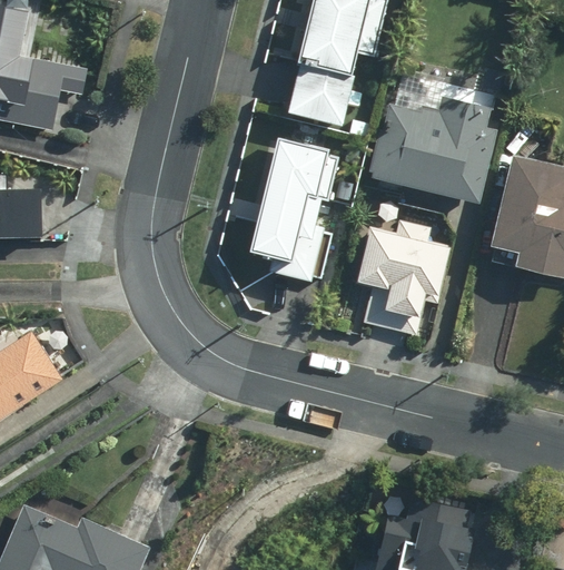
[(0,0),(0,104),(6,106),(2,124),(56,134),(63,94),(83,97),(89,72),(21,59),(30,16),(0,10),(0,0)]
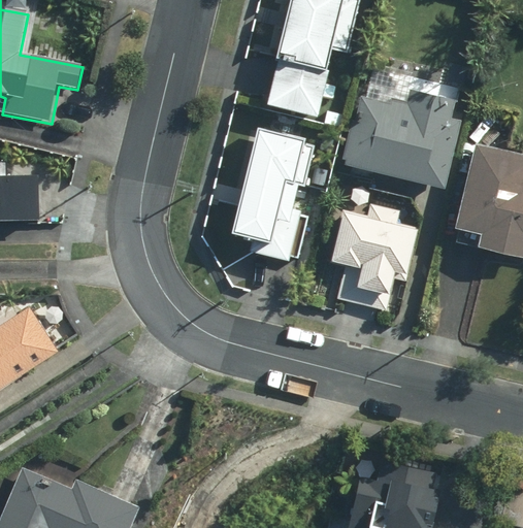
[(322,67),(328,46),(348,52),(361,0),(290,0),(274,59),(278,60),(266,104),(313,117),(326,68),(322,67)]
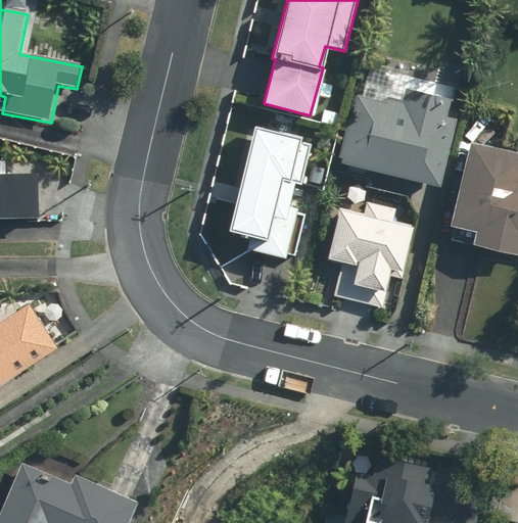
[(449,99),(408,90),(405,102),(387,98),(386,103),(358,97),(342,165),(438,186),(454,119),(444,116),(449,99)]
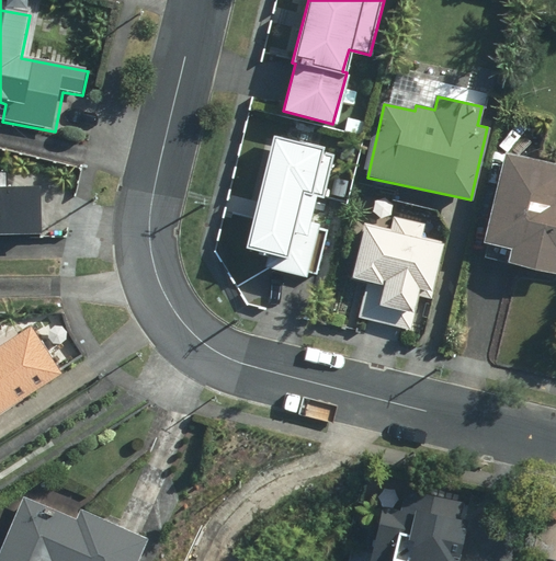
[(307,224),(315,194),(324,196),(335,153),(273,137),(244,247),(268,253),(263,266),(305,276),(319,275),(331,230),(307,224)]
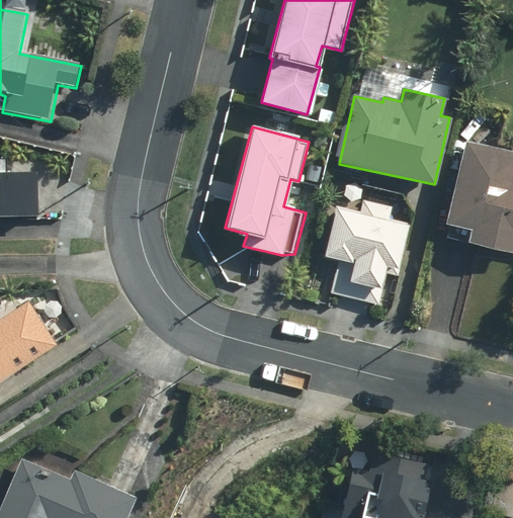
[(512,153),(464,142),(446,222),(471,228),(467,243),(512,254),(512,153)]
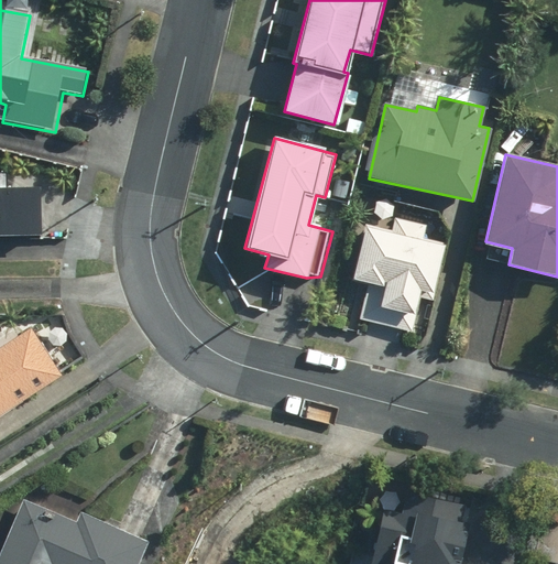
[(41,193),(10,193),(10,177),(0,176),(0,239),(41,240),(41,193)]
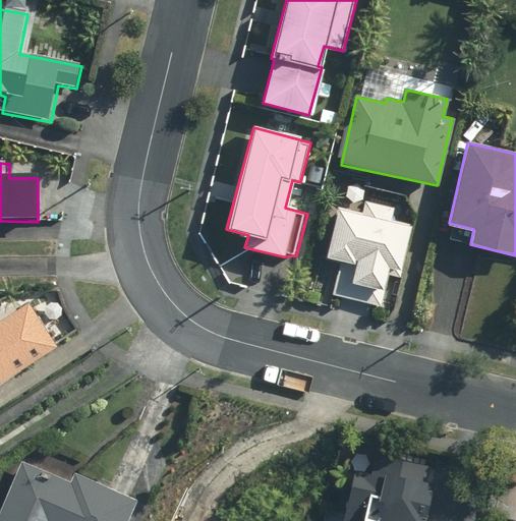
[(411,227),(392,222),(395,207),(367,200),(363,216),(338,210),(328,254),(344,258),(336,295),(381,305),(389,269),(400,272),(411,227)]
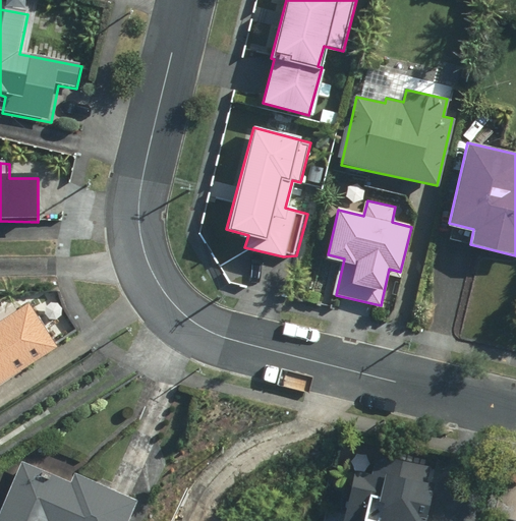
[(0,382),(55,346),(26,304),(0,322),(0,382)]
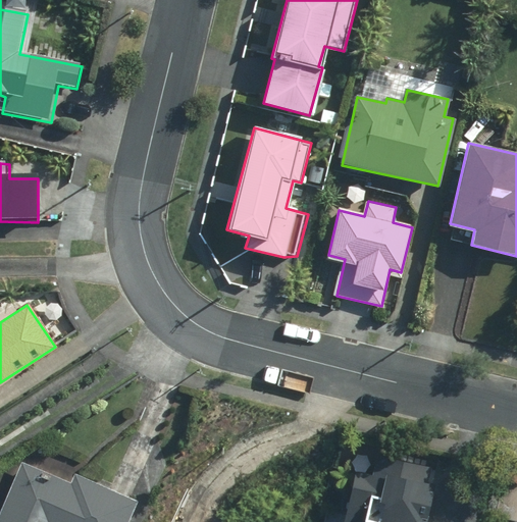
[(22,463),(0,512),(0,521),(123,521),(134,502),(76,475),(72,485),(22,463)]
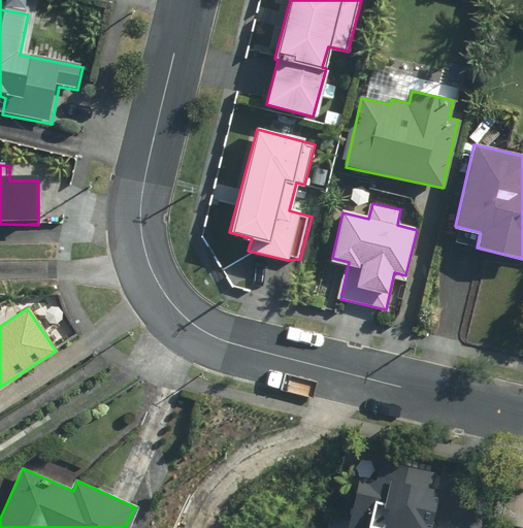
[(431,527),(438,493),(360,477),(350,527),(431,527)]
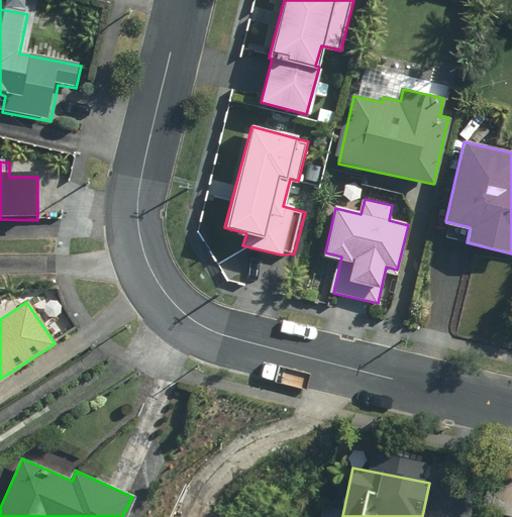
All buildings are outlined.
